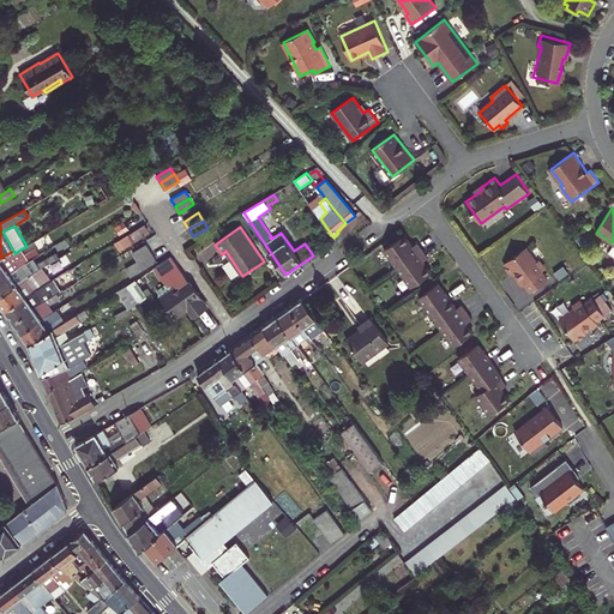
[(120,239),(122,246),(145,238),(142,230),(120,239)]
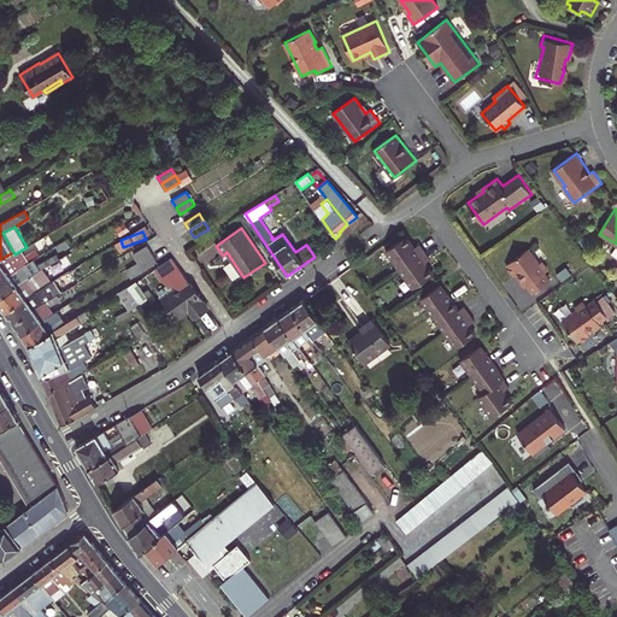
[(400,269),(425,251),(419,244),(415,248),(406,236),(386,251),(400,269)]
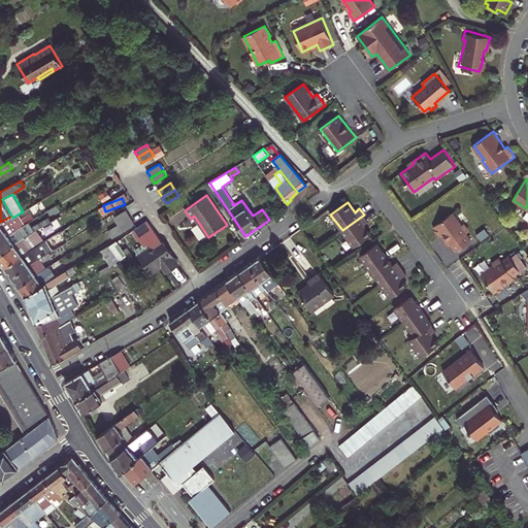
[(114,217),(119,224),(130,217),(126,209),(114,217)]
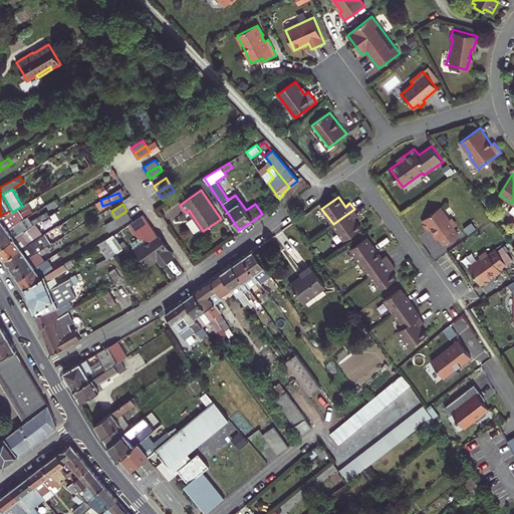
[(33,213),(30,208),(21,214),(11,220),(7,215),(0,219),(0,234),(29,216),(32,213),(33,213)]
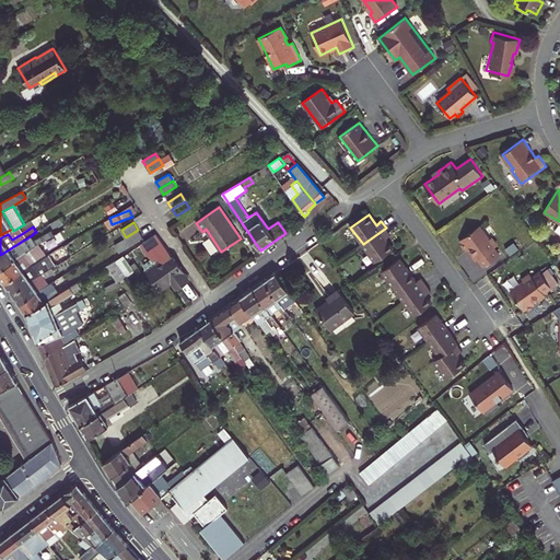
[(485,267),(500,256),(494,248),(498,246),(491,238),(489,240),(479,226),(459,241),(467,252),(470,248),(475,254),(473,255),(477,261),(479,259),(485,267)]
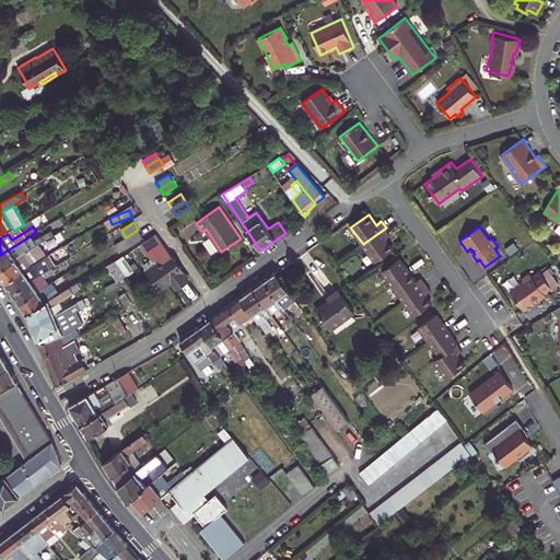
[(0,255),(0,270),(43,242),(50,237),(59,232),(57,228),(38,237),(34,240),(32,235),(0,255)]
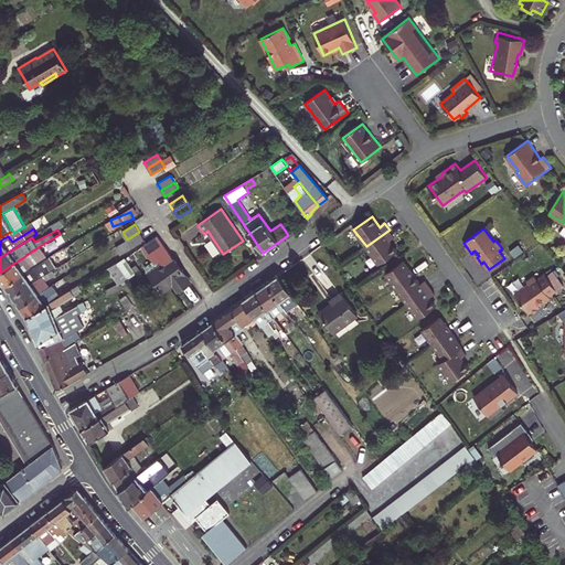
[(12,242),(23,235),(19,230),(13,233),(8,236),(12,242)]
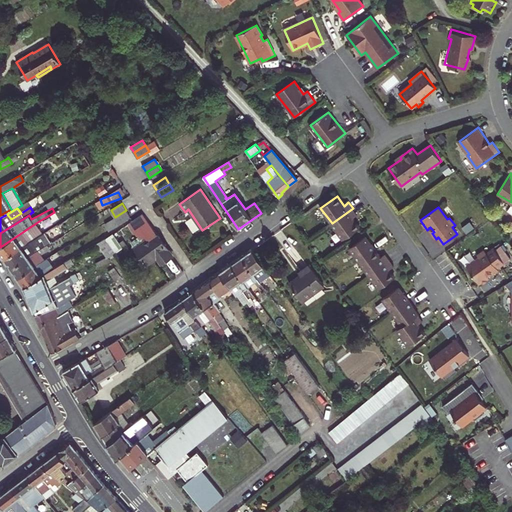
[(357,215),(353,208),(332,223),(343,239),(360,228),(353,218),(357,215)]
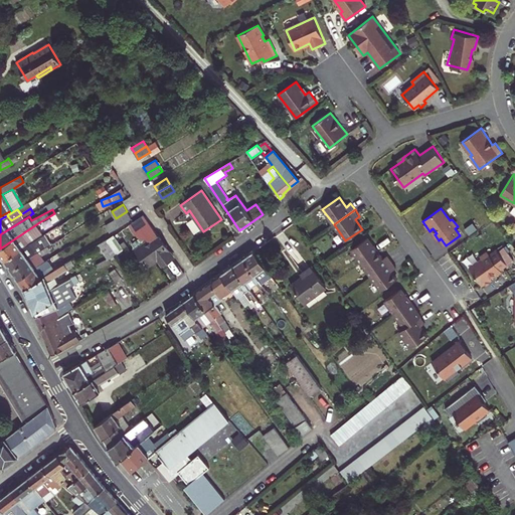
[(120,225),(131,218),(127,211),(116,218),(120,225)]
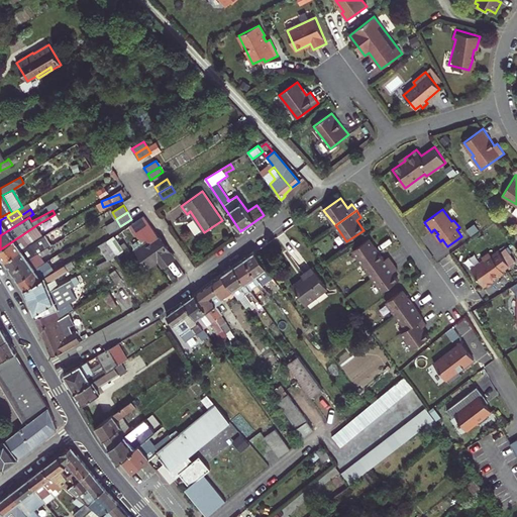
[(47,219),(50,224),(58,220),(55,215),(47,219)]
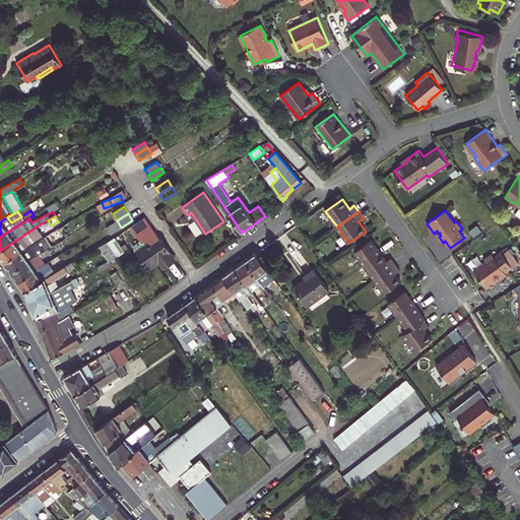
[(158,261),(163,267),(175,259),(145,217),(131,228),(138,239),(143,240),(147,241),(149,243),(137,251),(148,268),(158,261)]
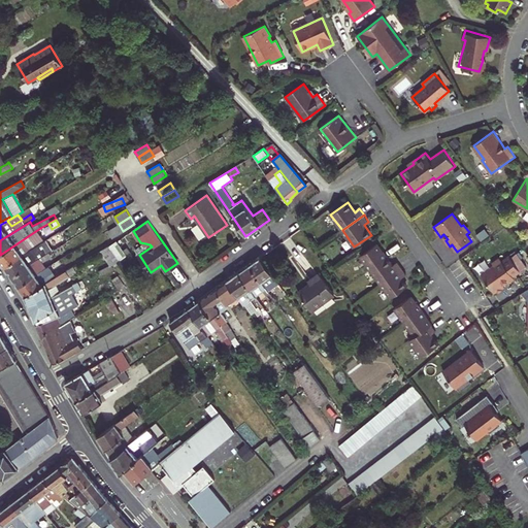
[(25,244),(40,234),(50,228),(47,224),(40,228),(0,255),(0,260),(4,267),(29,251),(25,244)]
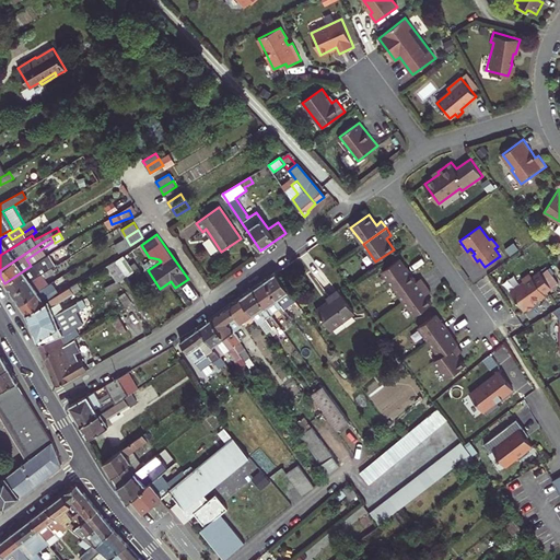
[(115,244),(119,252),(130,245),(126,237),(115,244)]
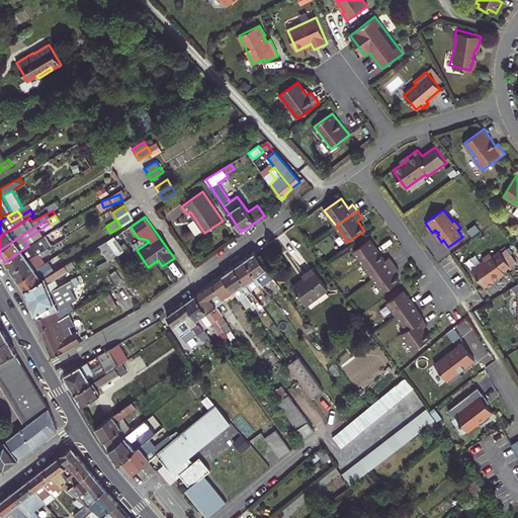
[(31,244),(42,237),(44,236),(39,230),(24,240),(28,246),(31,244)]
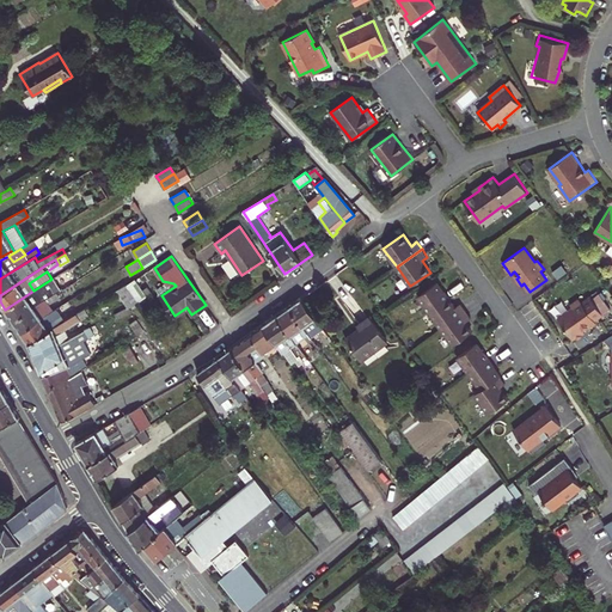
[(50,280),(54,285),(65,277),(62,271),(51,279),(50,280)]
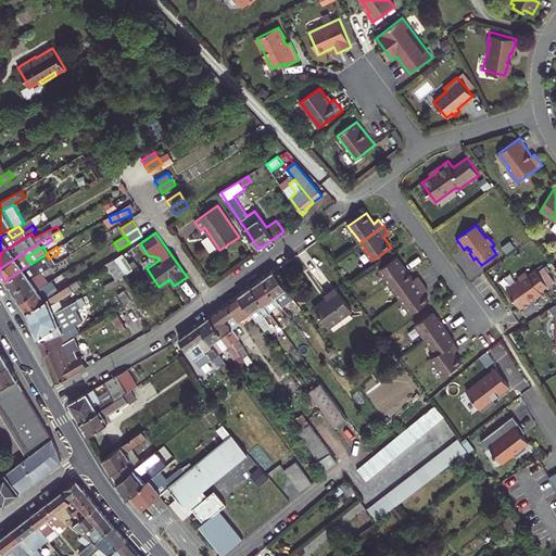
[(142,263),(147,268),(160,260),(158,257),(153,256),(142,263)]
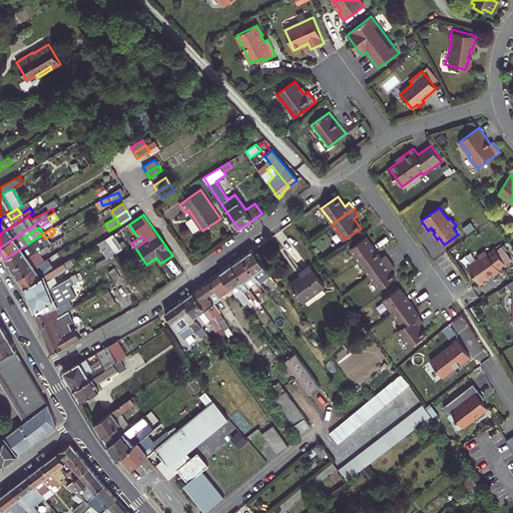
[(376,250),(377,249),(373,243),(372,244),(366,236),(350,248),(360,263),(376,250)]
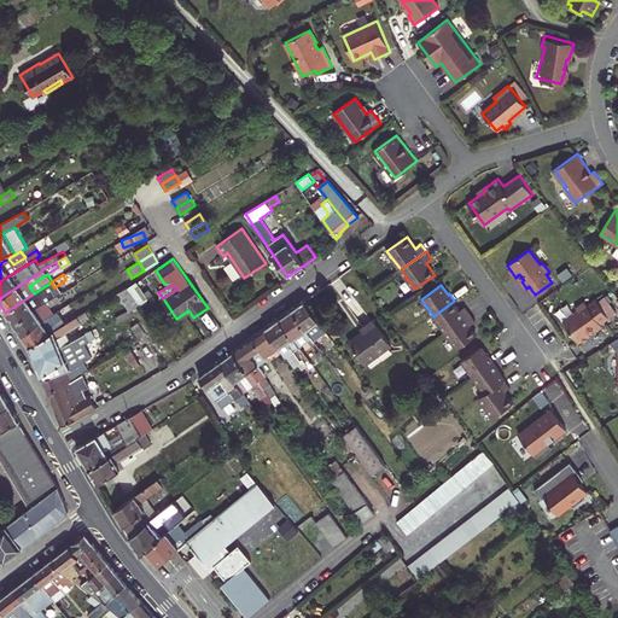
[(117,293),(128,308),(138,302),(128,287),(117,293)]
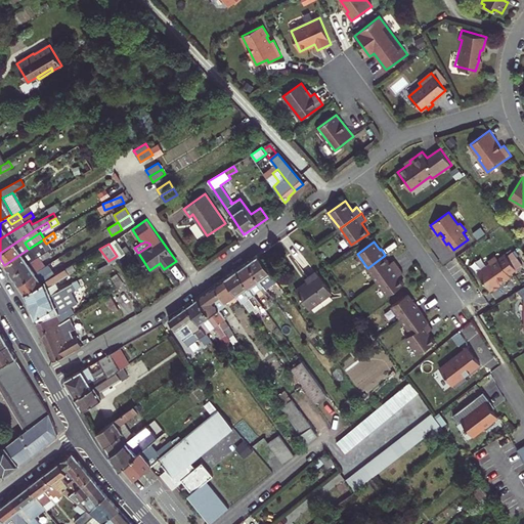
[(4,265),(11,274),(35,259),(36,259),(39,257),(32,247),(29,249),(4,265)]
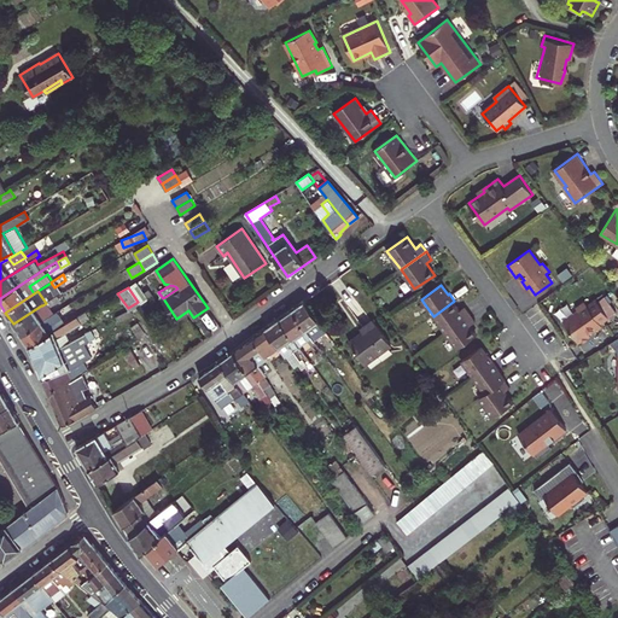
[(51,307),(60,302),(57,296),(47,302),(51,307)]
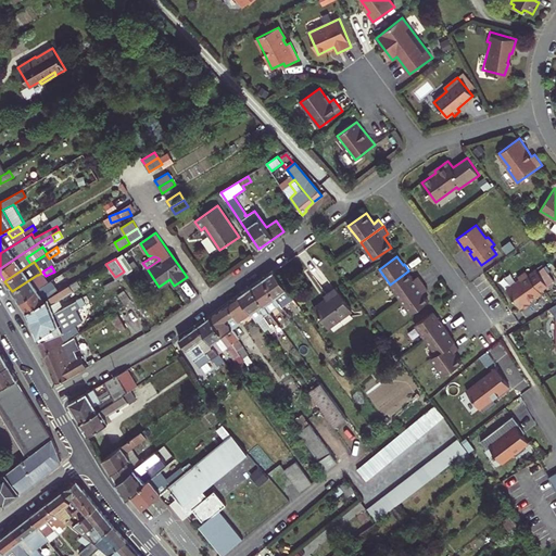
[(521,280),(508,290),(522,310),(532,302),(530,299),(534,295),(535,297),(542,292),(541,291),(548,286),(536,269),(529,275),(527,273),(519,278),(521,280)]
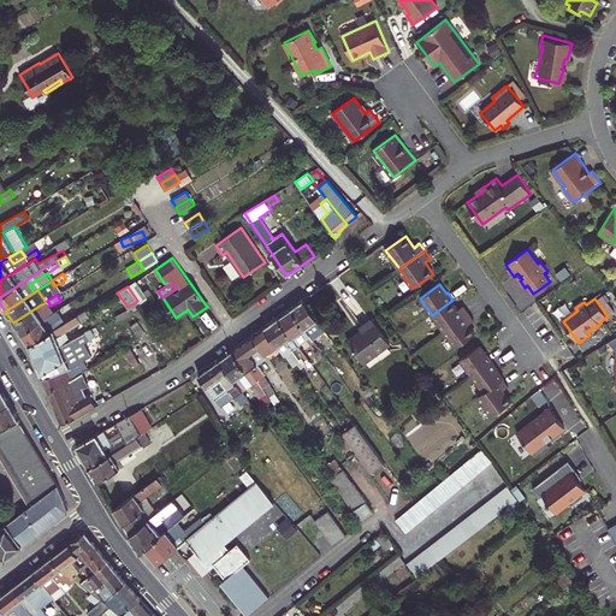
[(304,300),(291,309),(314,339),(326,330),(304,300)]
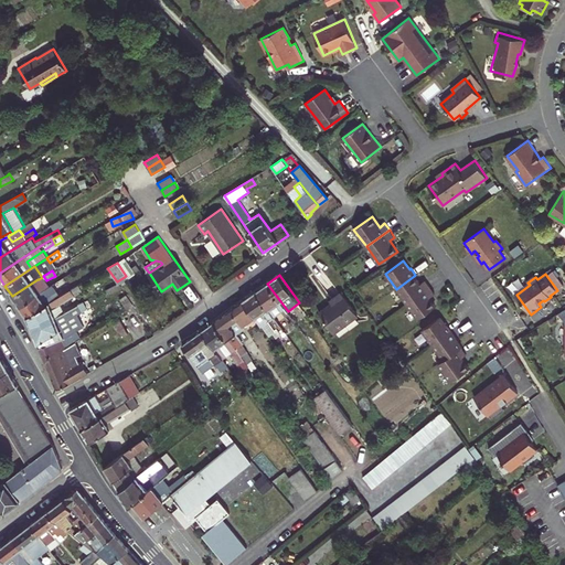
[(39,279),(46,289),(51,286),(46,280),(43,276),(42,277),(39,279)]
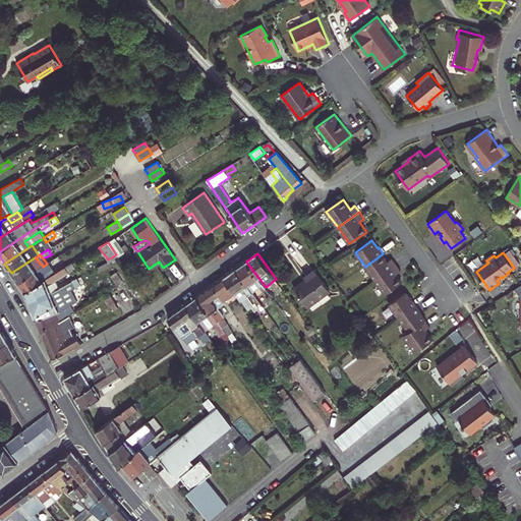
[(388,263),(382,254),(365,267),(375,281),(397,265),(393,258),(388,263)]
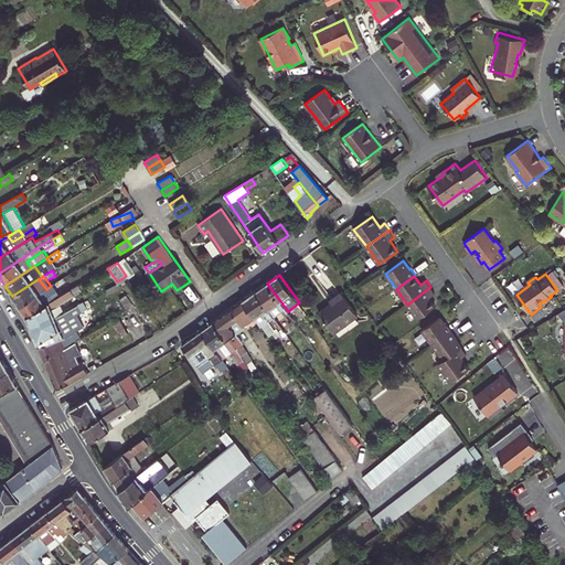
[(39,294),(46,289),(39,279),(38,279),(12,296),(20,307),(39,294)]
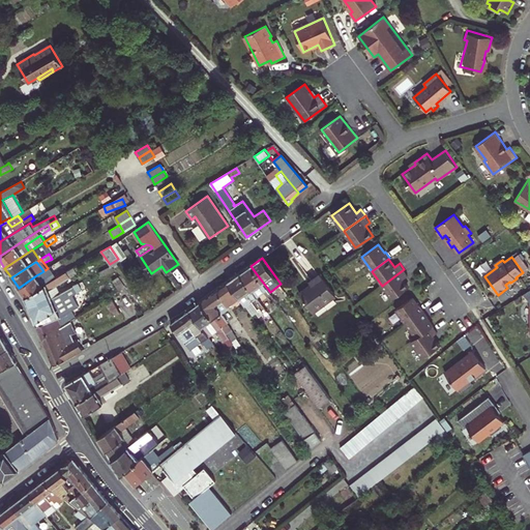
[(25,296),(31,311),(52,297),(60,293),(58,289),(56,286),(69,277),(83,270),(79,264),(56,277),(51,282),(25,296)]
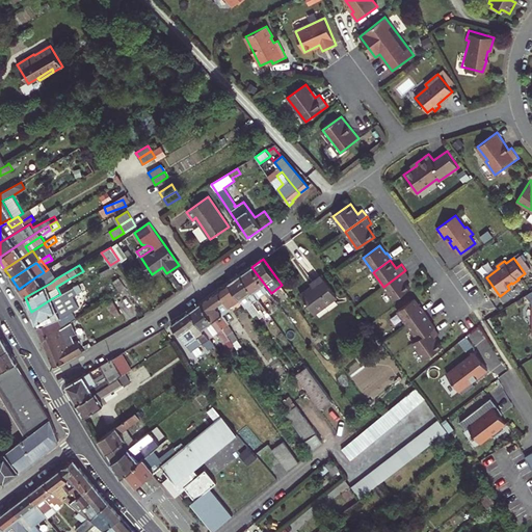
[(100,272),(102,276),(114,270),(112,266),(111,267),(100,272)]
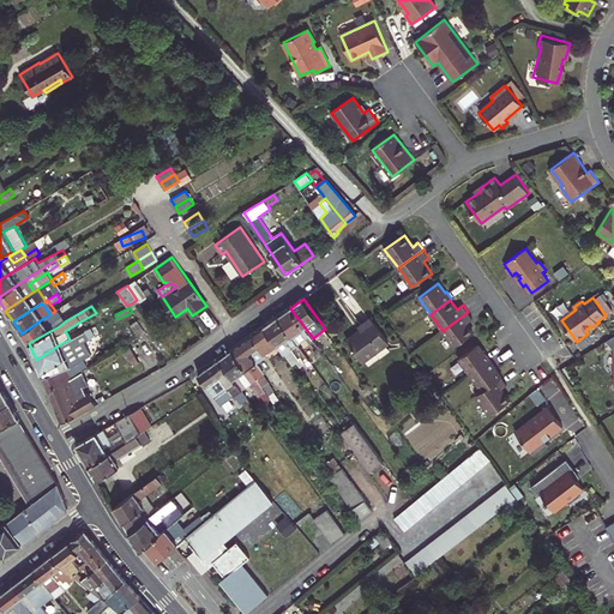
[(290,308),(278,317),(298,344),(307,338),(311,344),(314,341),(313,338),(290,308)]
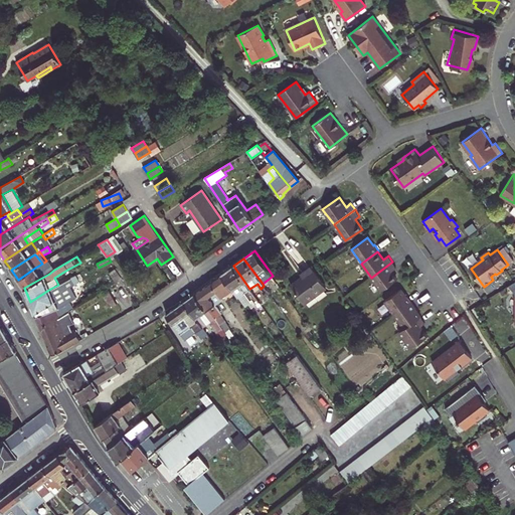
[(49,274),(54,270),(48,260),(46,261),(42,264),(49,274)]
